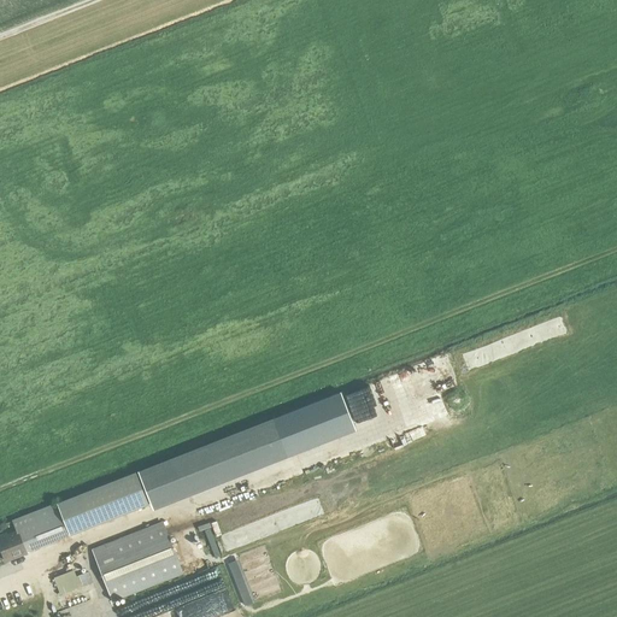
[(278,425),(139,470),(150,500),(289,457),(278,425)]
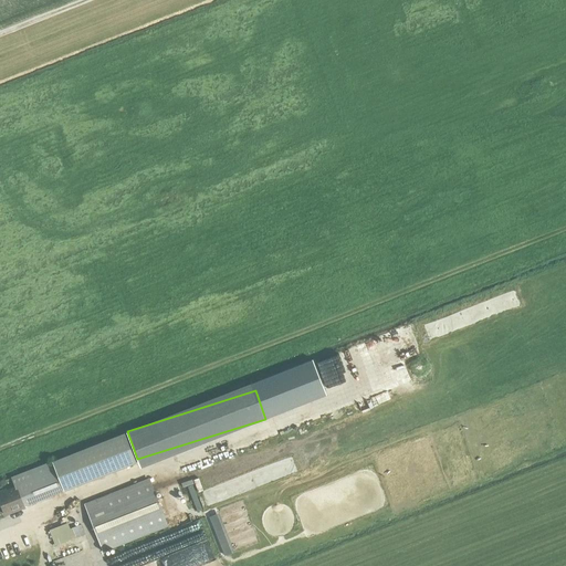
[(64,492),(103,477),(136,463),(125,433),(52,461),(64,492)]
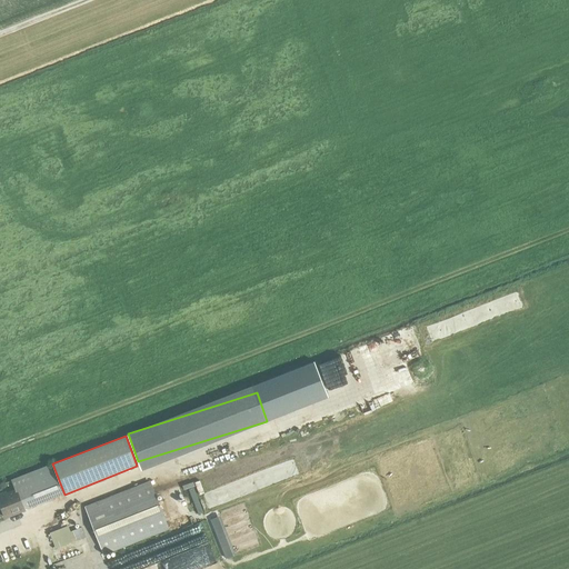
[(63,495),(51,465),(11,480),(15,490),(7,493),(7,492),(0,493),(0,507),(5,517),(63,495)]
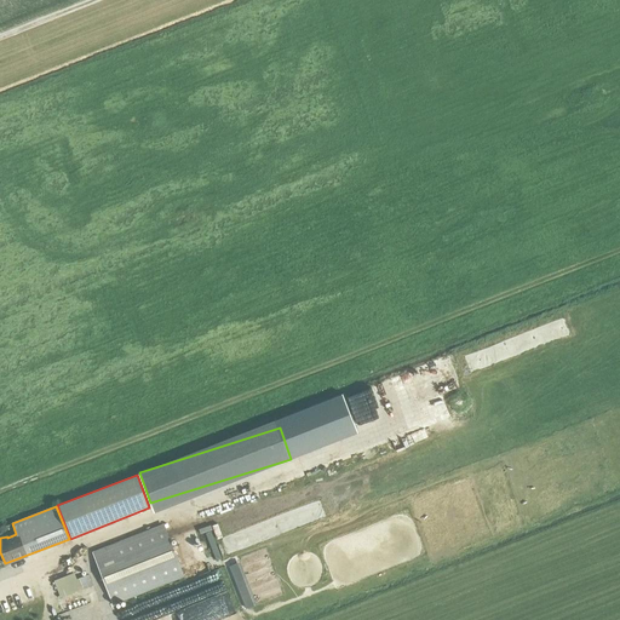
[(216,537),(223,535),(218,521),(204,526),(214,560),(222,557),(216,537)]
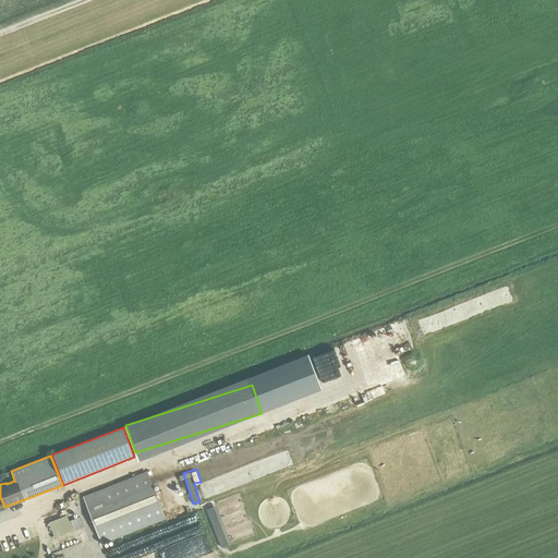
[(101,545),(166,519),(147,472),(82,497),(101,545)]
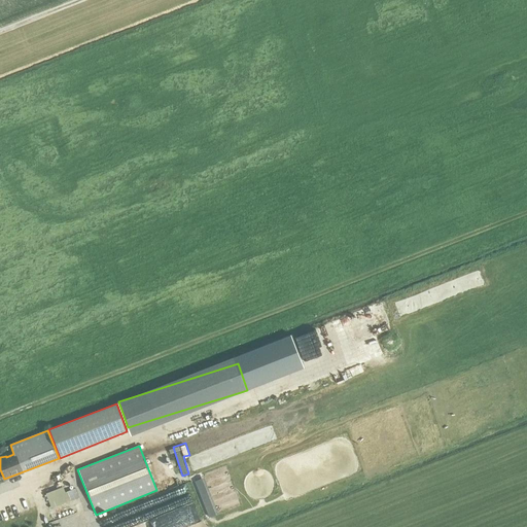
[(186,461),(189,471),(196,469),(192,459),(186,461)]
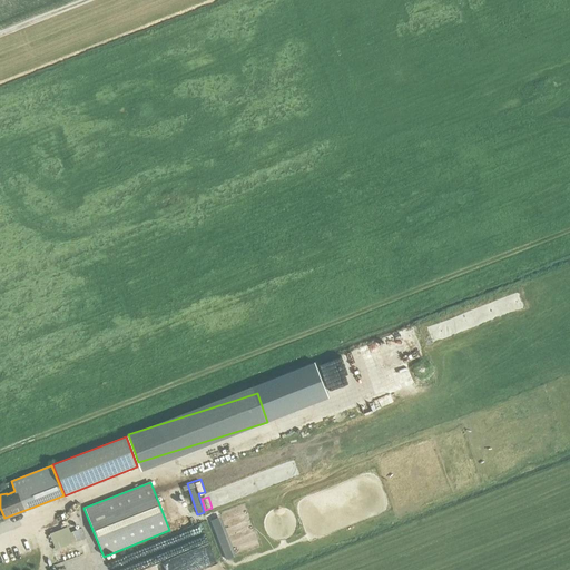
[(226,512),(212,518),(227,557),(242,551),(226,512)]
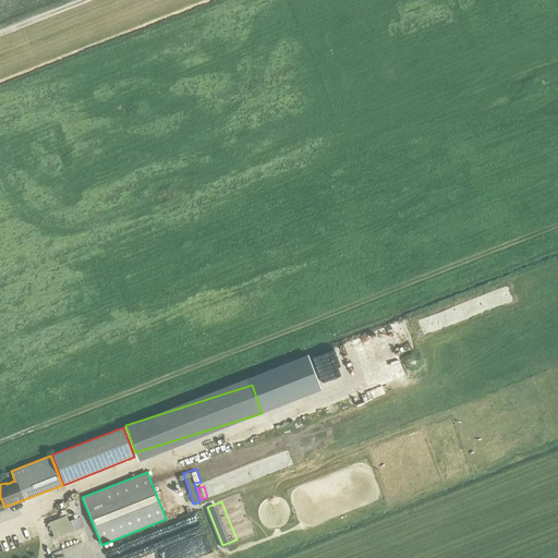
[(81,516),(71,519),(68,513),(49,521),(56,536),(84,525),(81,516)]
